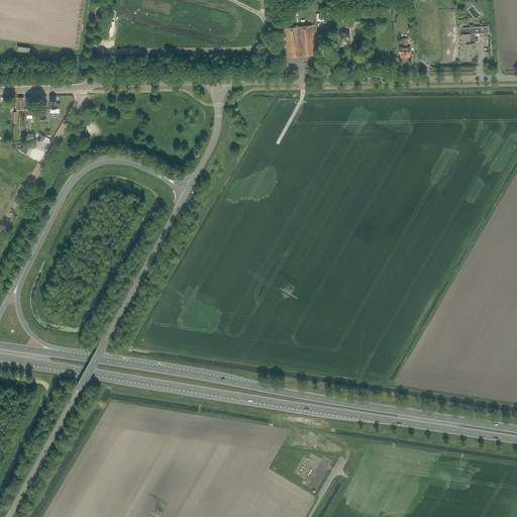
[(287,58),(316,55),(313,25),(283,28),(287,58)]
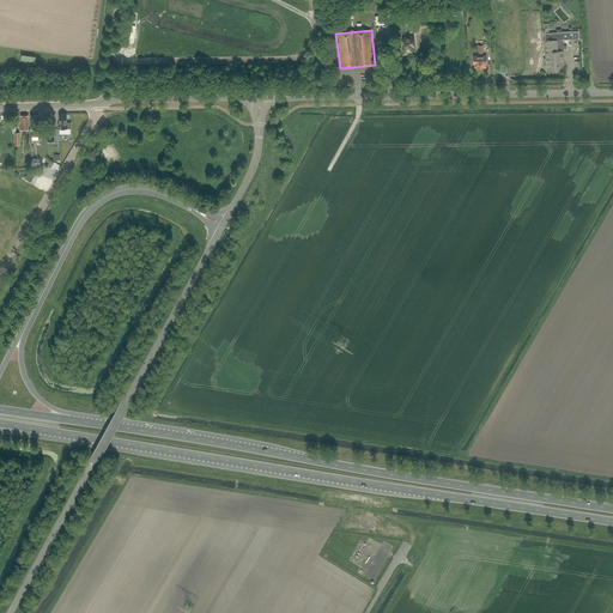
[(578,31),(568,32),(545,34),(545,41),(546,67),(548,67),(548,71),(559,70),(559,68),(564,67),(564,50),(563,40),(580,40),(578,31)]
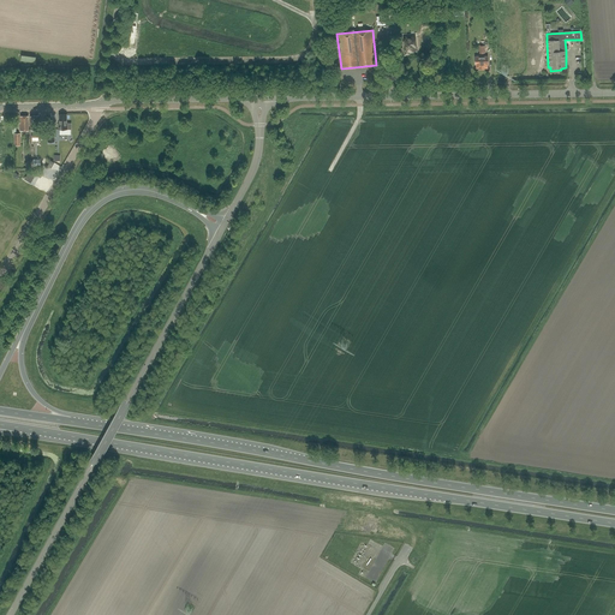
[(416,49),(416,48),(416,36),(412,37),(412,36),(406,37),(406,39),(404,39),(405,52),(406,53),(408,53),(408,52),(412,52),(412,49),(416,49)]
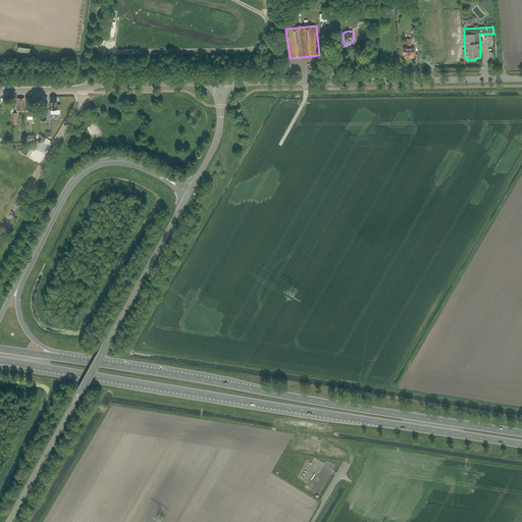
[(415,47),(404,48),(403,48),(403,55),(404,55),(404,58),(414,58),(414,55),(415,55),(415,47)]
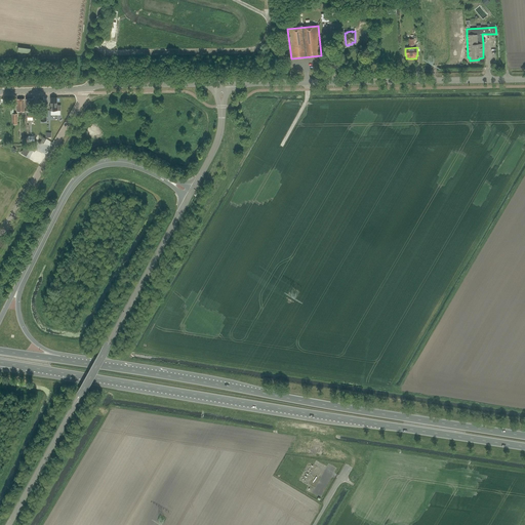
[(50,106),(50,111),(51,111),(61,111),(61,106),(57,106),(57,97),(50,97),(50,106)]
